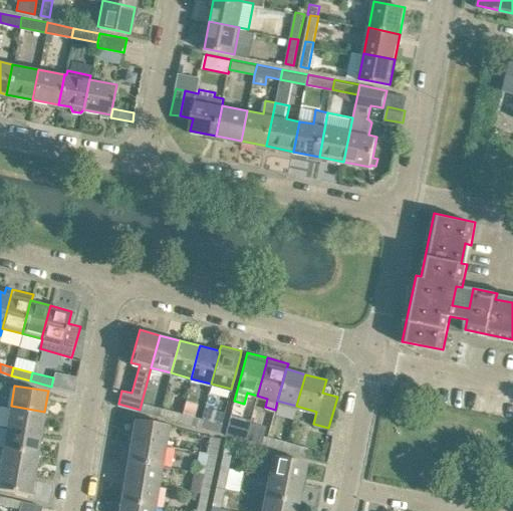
[(160,415),(162,407),(142,402),(140,410),(160,415)]
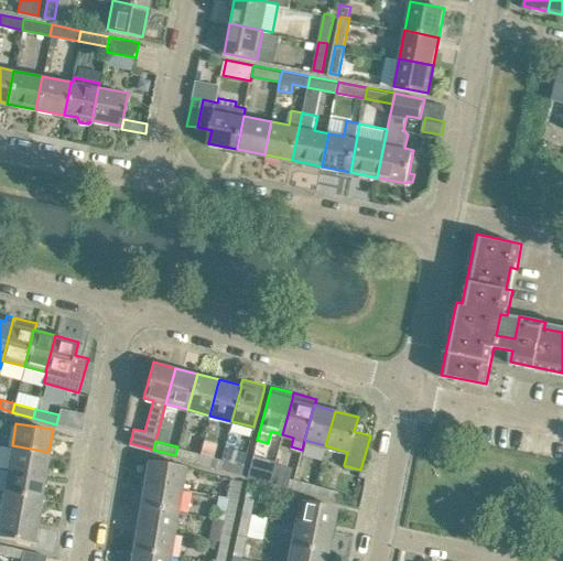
[(45,475),(49,452),(12,445),(8,468),(45,475)]
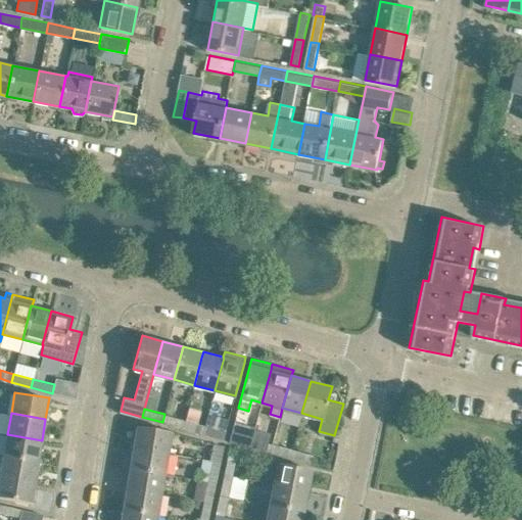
[(183,427),(185,420),(164,414),(162,422),(183,427)]
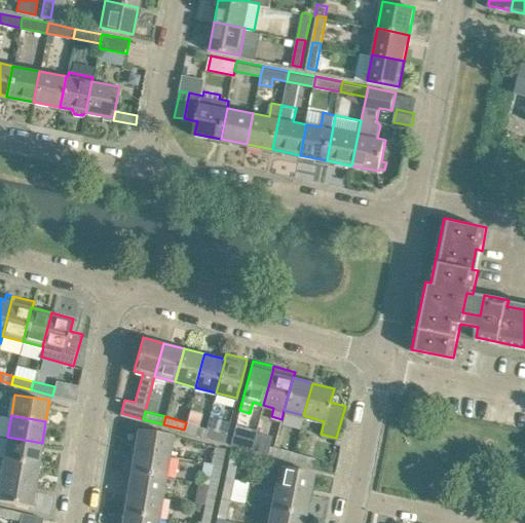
[(204,436),(207,427),(186,422),(184,430),(204,436)]
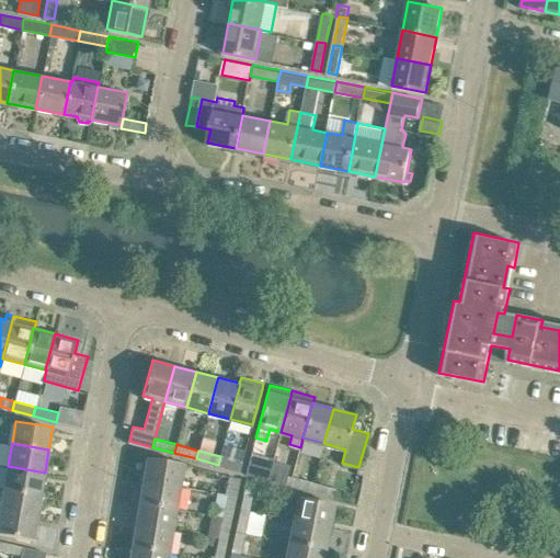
[(181,486),(184,463),(148,456),(144,479),(181,486)]
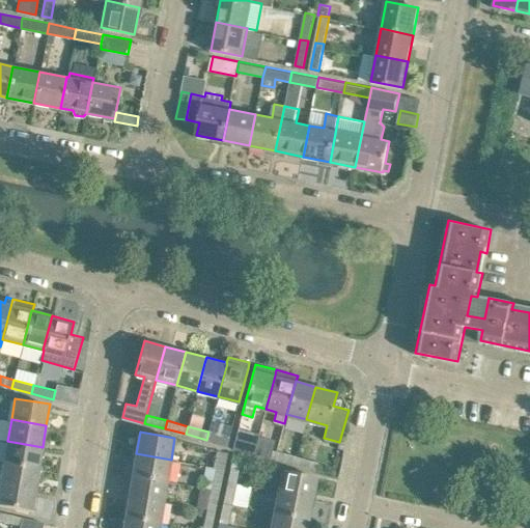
[(226,445),(228,437),(208,432),(206,440),(226,445)]
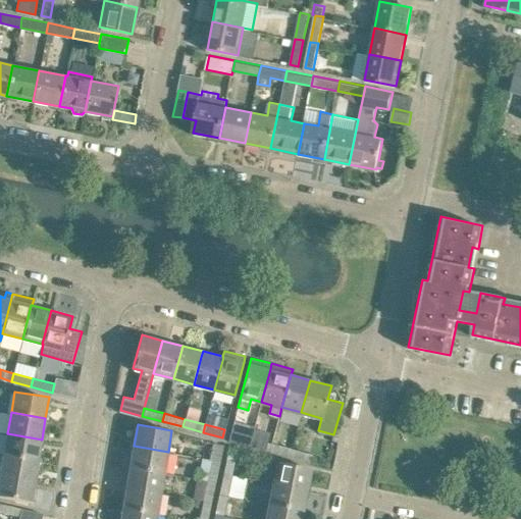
[(254,428),(252,437),(250,445),(269,450),(271,443),(268,442),(270,433),(254,428)]
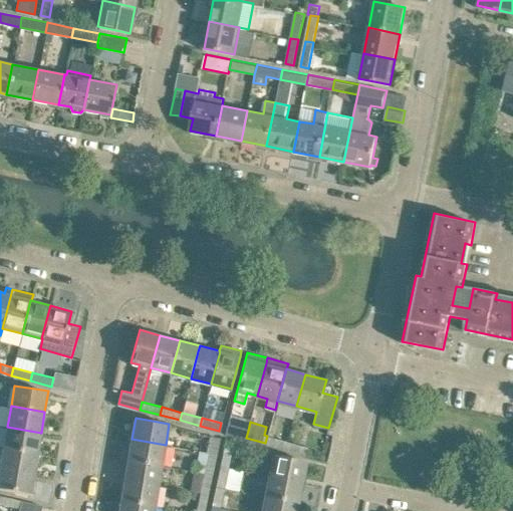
[(246,438),(248,431),(227,425),(225,432),(246,438)]
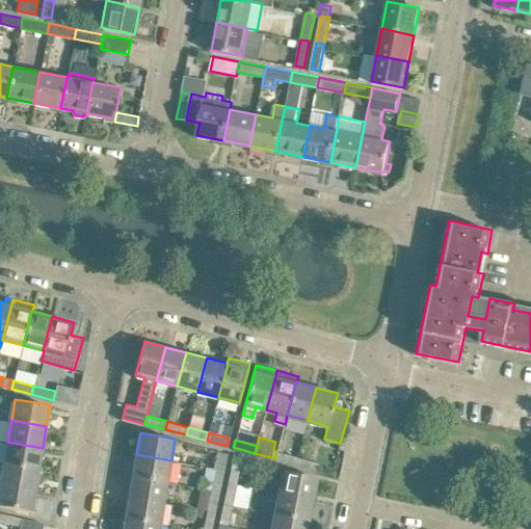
[(40,468),(43,448),(7,442),(4,463),(40,468)]
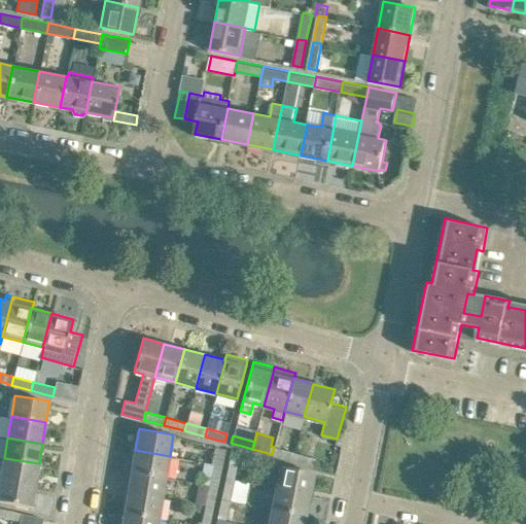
[(220,465),(224,447),(214,445),(210,463),(213,463),(220,465)]
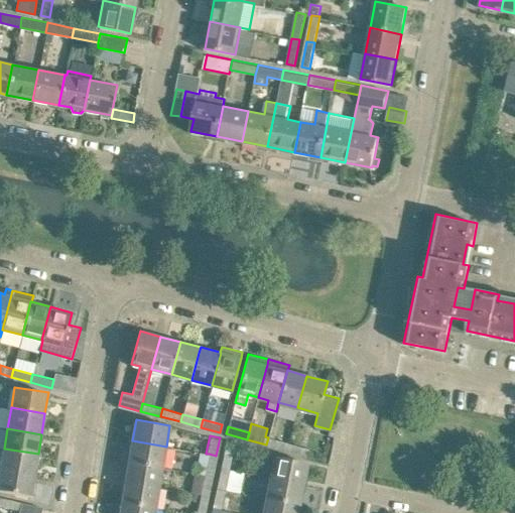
[(286,450),(288,442),(268,437),(266,444),(286,450)]
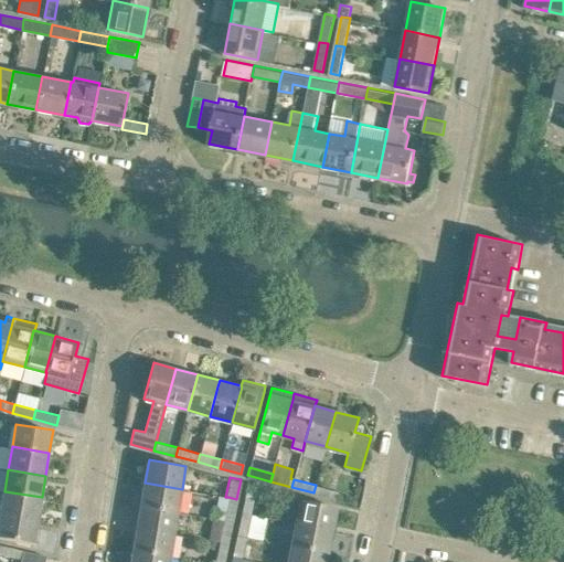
[(178,511),(182,489),(145,483),(141,505),(178,511)]
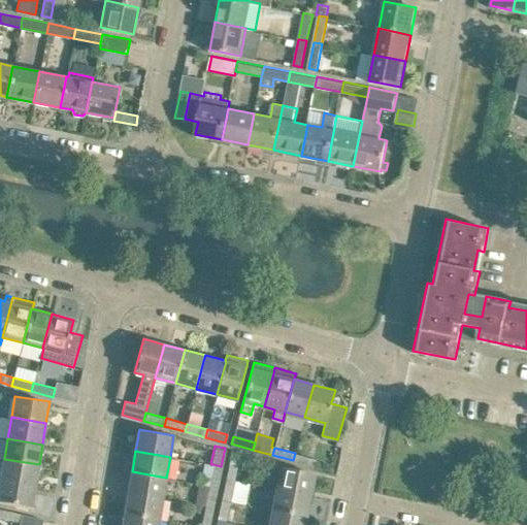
[(233,480),(238,453),(231,451),(225,479),(233,480)]
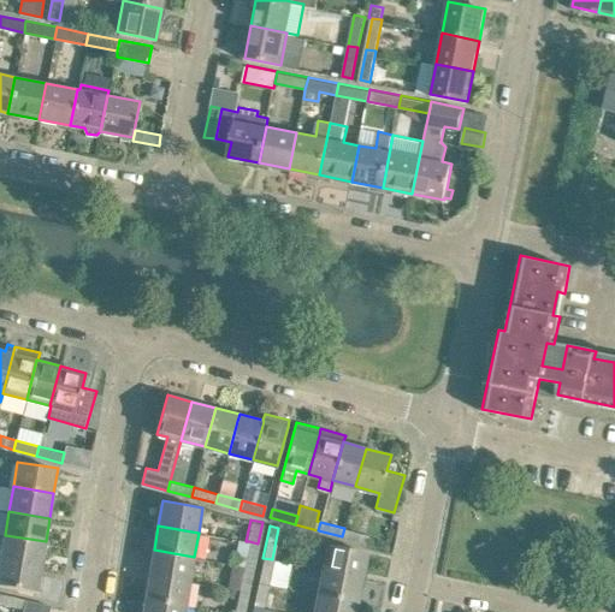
[(366,544),(368,535),(344,528),(342,536),(366,544)]
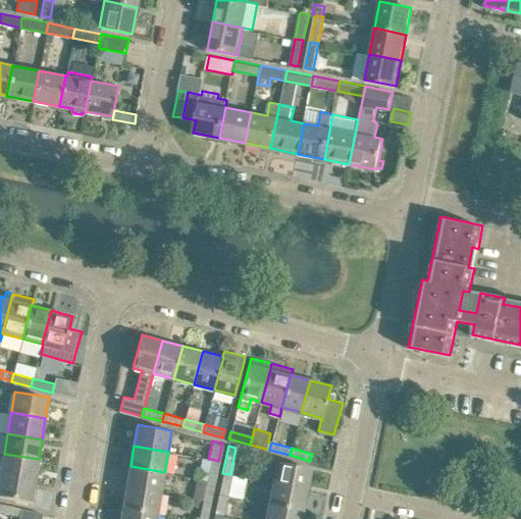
[(35,479),(39,459),(4,454),(0,474),(35,479)]
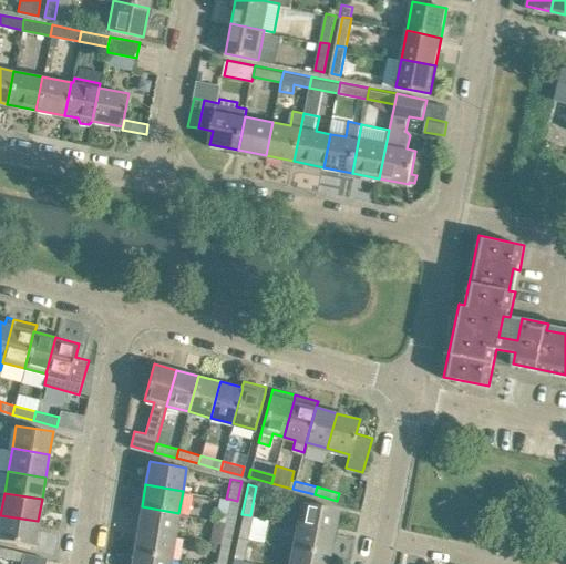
[(233,523),(237,501),(229,499),(225,521),(233,523)]
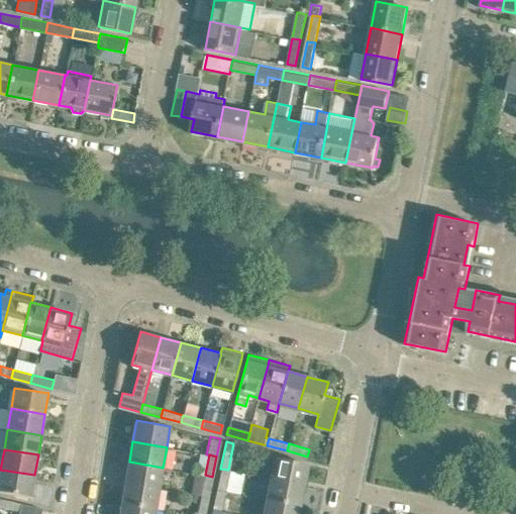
[(305,484),(309,464),(289,459),(275,456),(271,477),(305,484)]
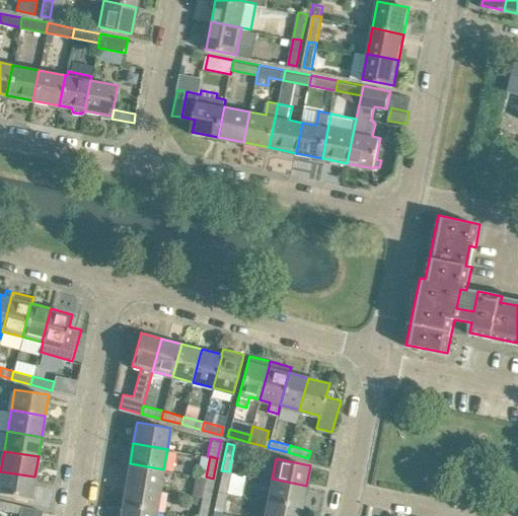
[(163,469),(130,463),(126,484),(160,490),(163,469)]
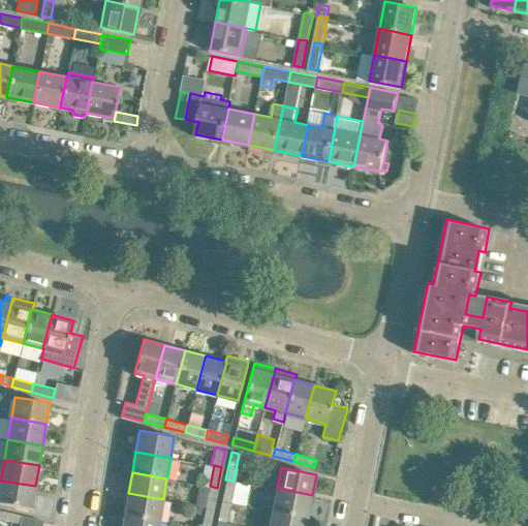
[(229,500),(234,481),(225,480),(221,498),(229,500)]
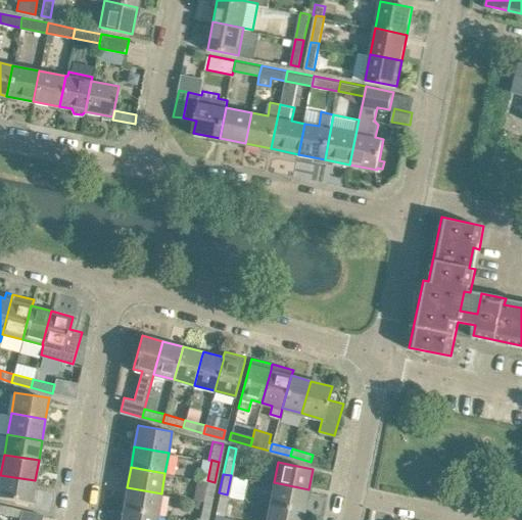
[(0,495),(32,502),(35,480),(0,475),(0,476),(0,495)]
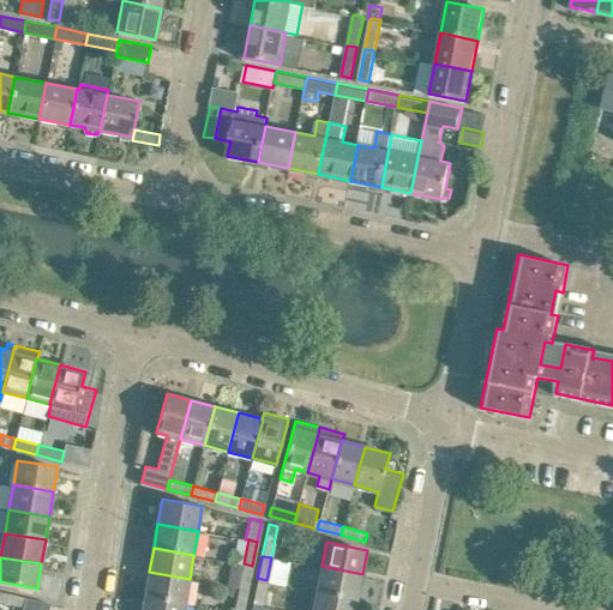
[(247,589),(252,566),(244,563),(238,587),(247,589)]
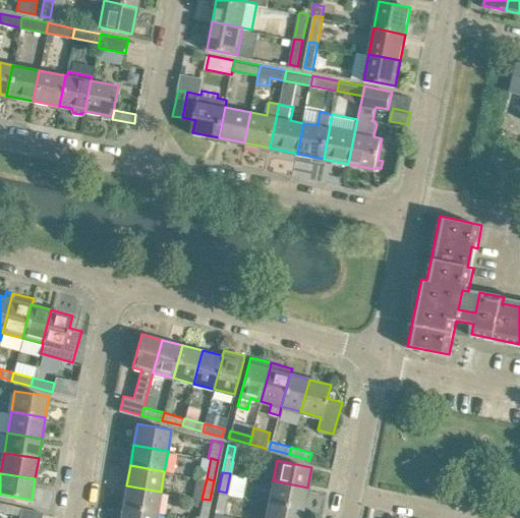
[(303,508),(307,487),(273,480),(269,501),(303,508)]
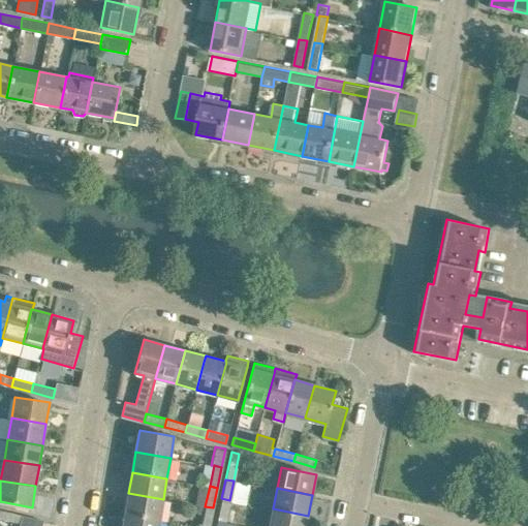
[(160,520),(163,499),(128,493),(125,514),(160,520)]
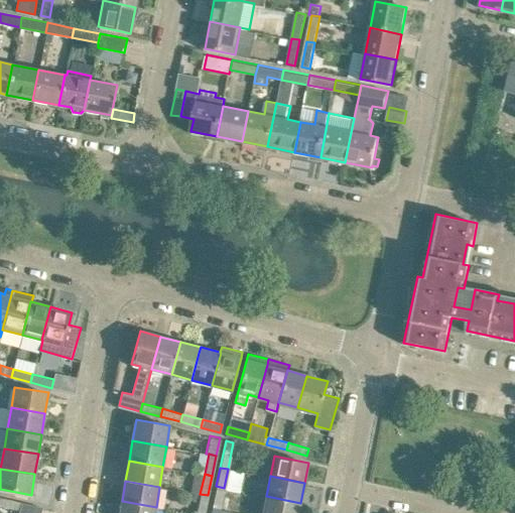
[(220,508),(224,488),(216,486),(212,506),(220,508)]
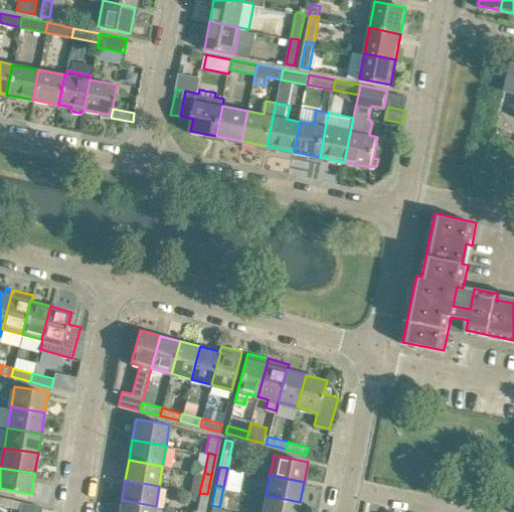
[(196,511),(202,511),(207,494),(199,493),(195,511),(196,511)]
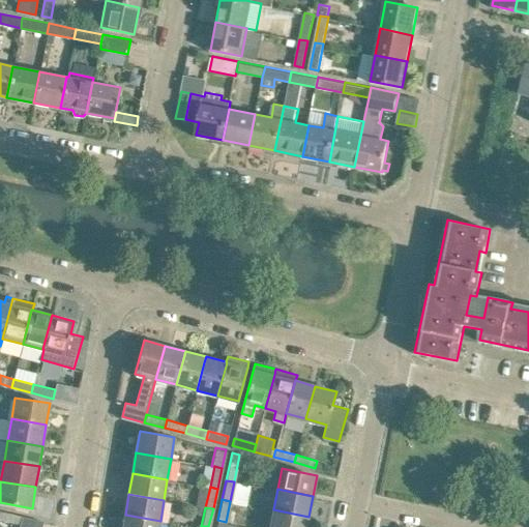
[(305,526),(309,517),(273,509),(268,526),(305,526)]
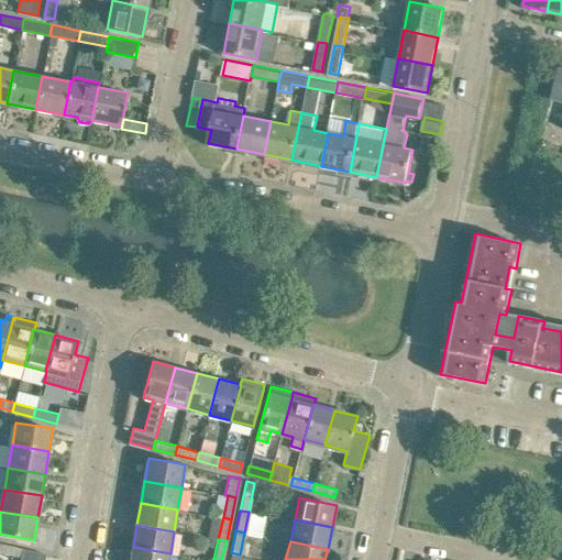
[(0,550),(21,556),(23,547),(1,542),(0,548),(0,550)]
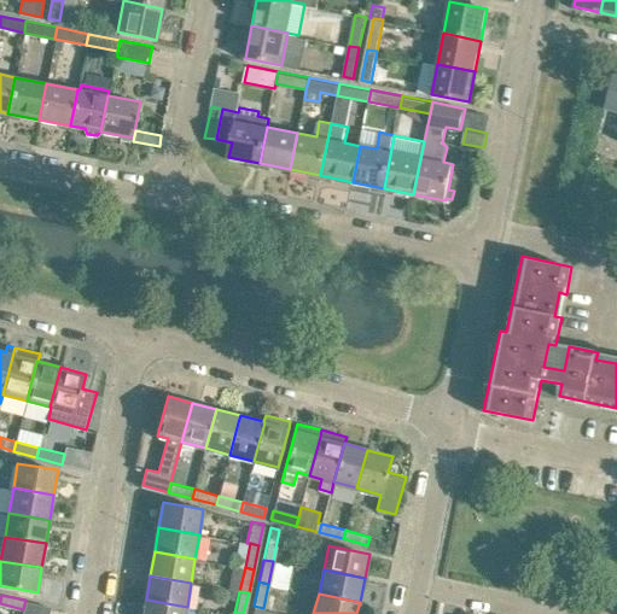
[(48,613),(51,606),(25,600),(23,609),(25,610),(24,613),(48,613)]
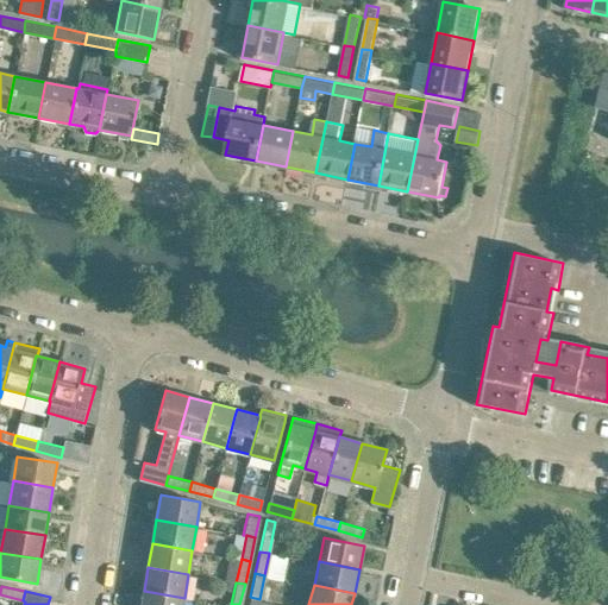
[(182,604),(185,598),(144,591),(140,604),(182,604)]
